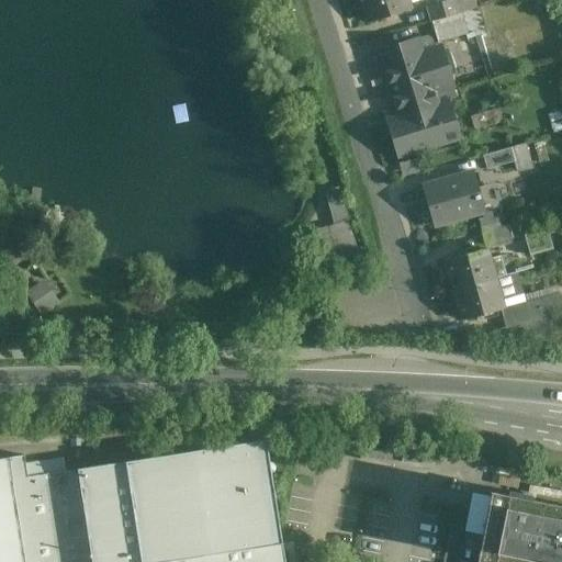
[(360,0),(368,23),(411,10),(406,0),(360,0)]
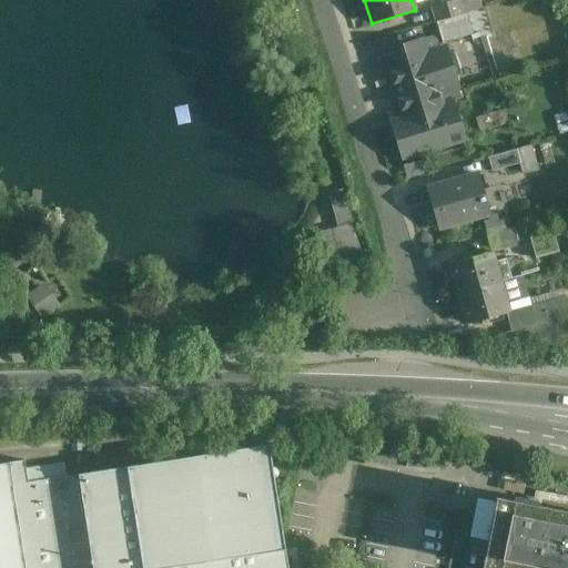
[(459,0),(455,0),(432,7),(436,22),(464,14),(459,0)]
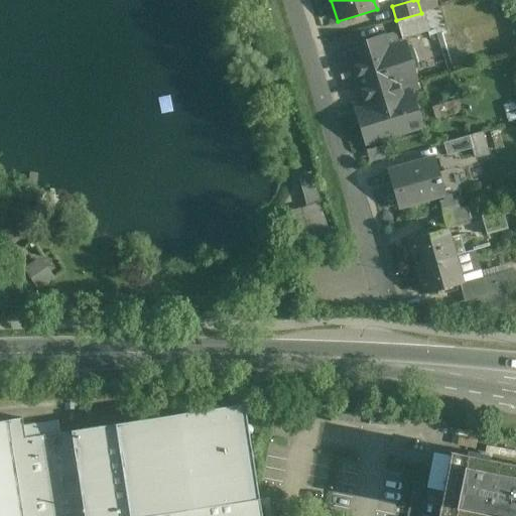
[(432,0),(417,0),(421,13),(423,12),(436,9),(432,0)]
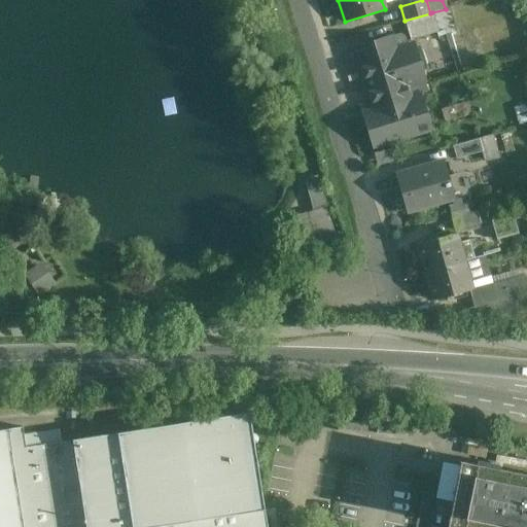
[(430,13),(405,21),(411,40),(438,32),(432,12),(430,13)]
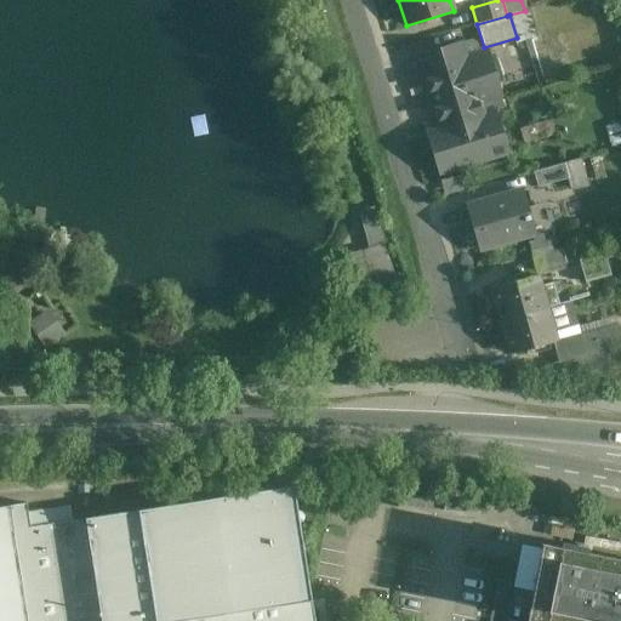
[(472,41),(460,45),(460,44),(431,53),(436,69),(423,73),(440,123),(425,127),(439,174),(507,153),(497,124),(485,127),(480,115),(502,108),(497,93),(499,93),(486,53),(480,56),(477,45),(472,41)]
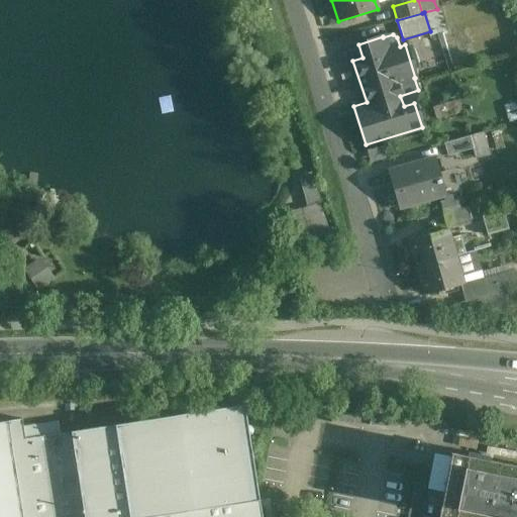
[(452,102),(433,108),(436,119),(455,114),(452,102)]
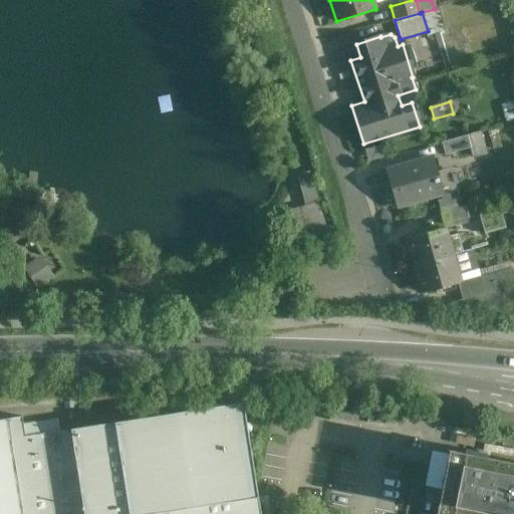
[(466,136),(441,143),(445,156),(470,149),(466,136)]
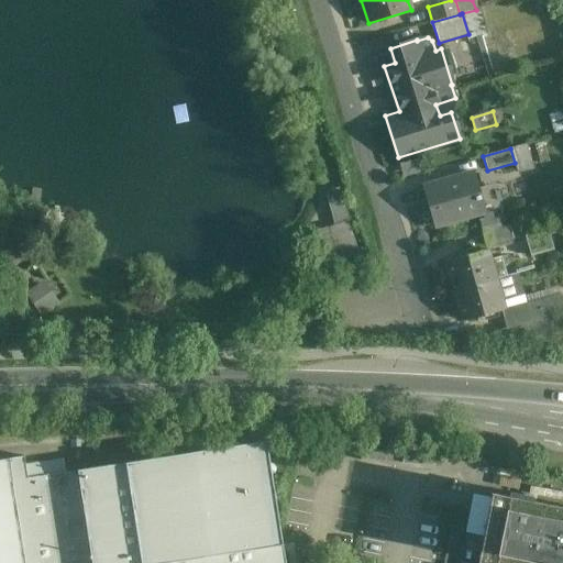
[(473,174),(423,187),(435,227),(437,225),(435,223),(465,214),(466,218),(484,212),(473,174)]
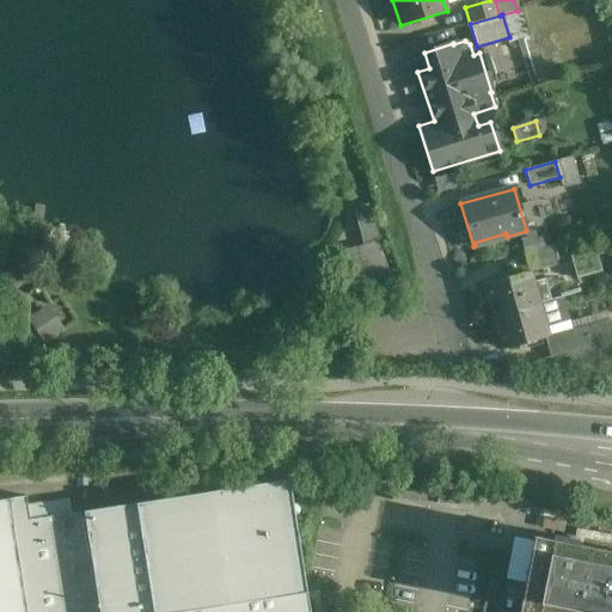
[(390,279),(371,215),(357,220),(368,257),(363,259),(371,286),(390,279)]
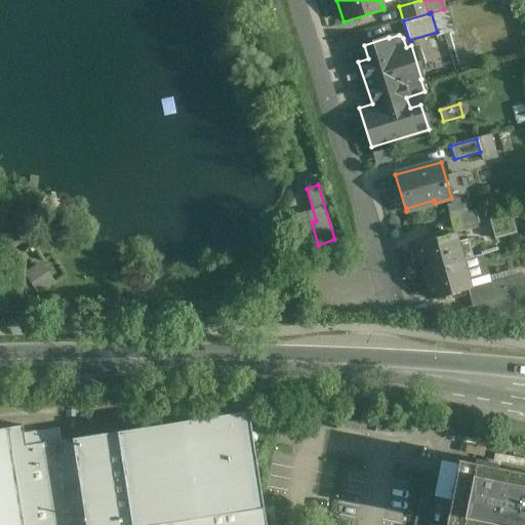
[(473,211),(449,217),(453,230),(476,224),(473,211)]
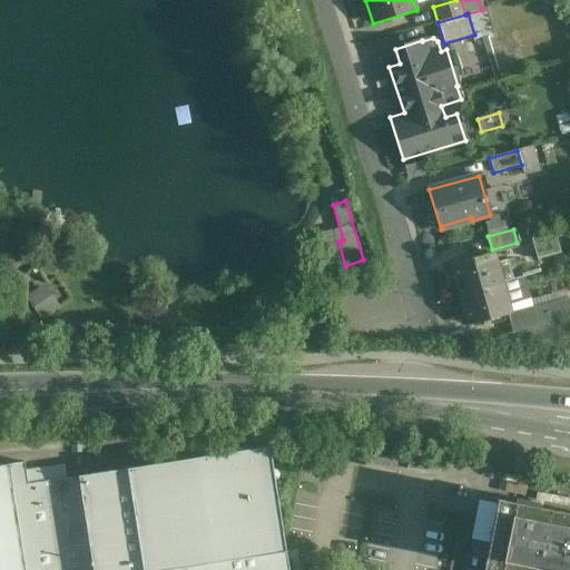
[(554,229),(533,236),(539,258),(561,252),(554,229)]
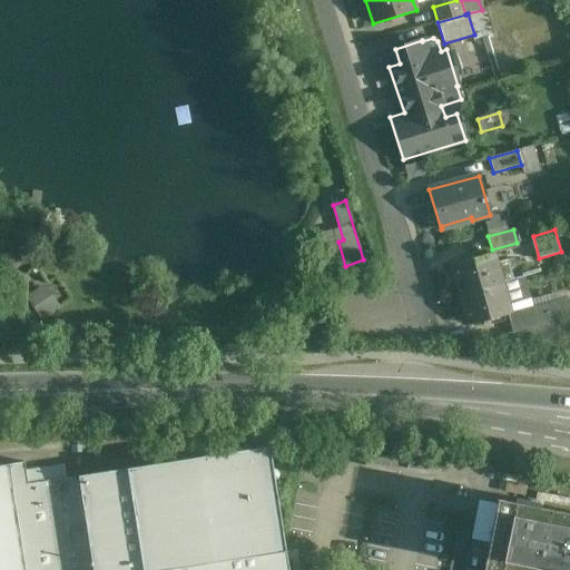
[(494,254),(451,266),(460,295),(502,284),(494,254)]
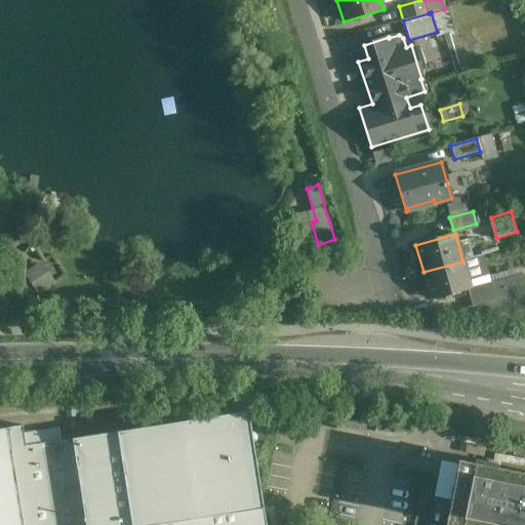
[(462,261),(423,272),(431,299),(470,289),(468,280),(487,275),(482,256),(462,261)]
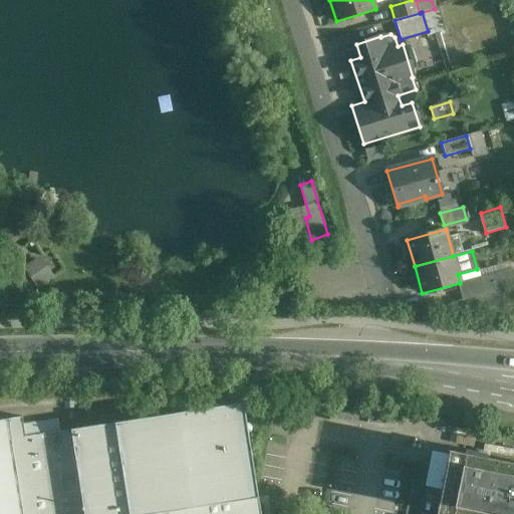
[(25,265),(37,285),(54,275),(41,255),(25,265)]
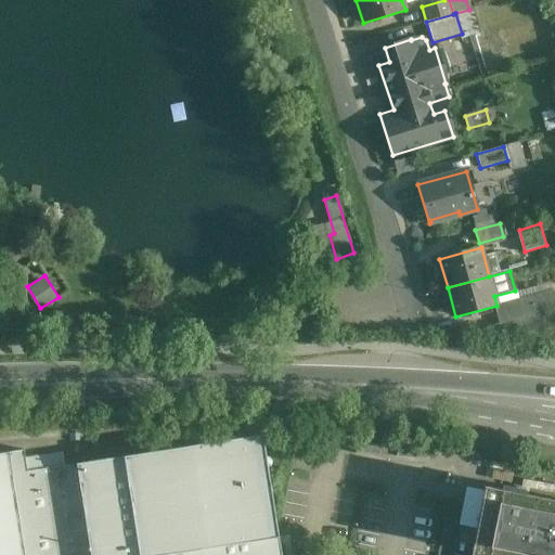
[(281,554),(268,468),(271,466),(272,462),(270,457),(266,456),(262,435),(27,472),(24,450),(0,453),(0,554),(281,554)]
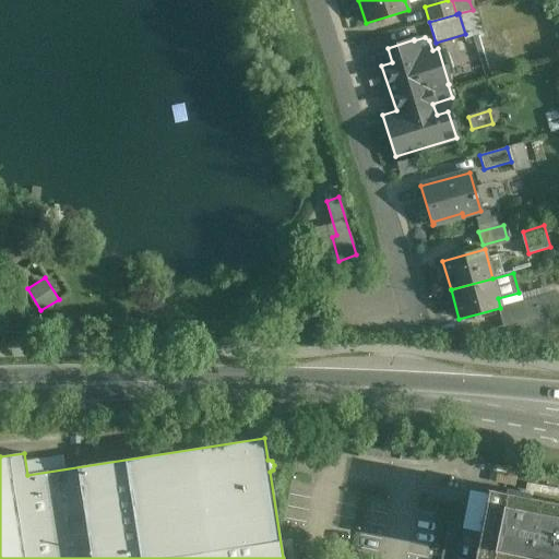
[(558,558),(558,504),(488,491),(475,557),(476,557),(475,558),(558,558)]
